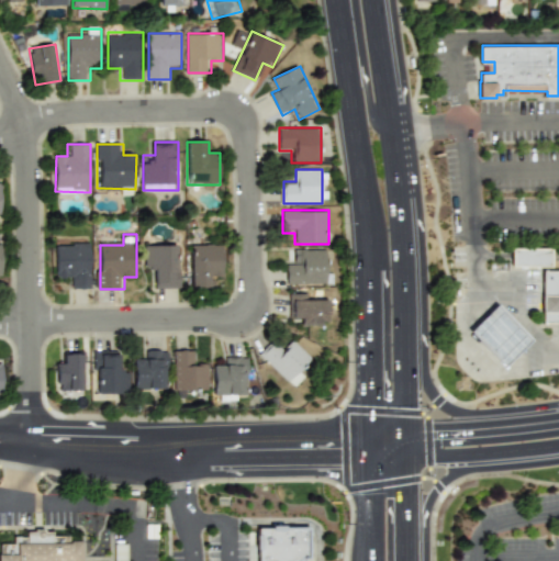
[(69,290),(92,290),(92,242),(57,242),(57,278),(69,278),(69,290)]
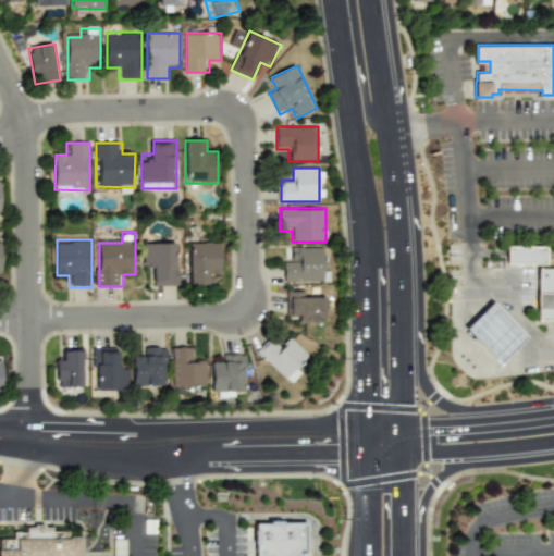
[(144,243),(144,266),(156,266),(156,285),(179,285),(179,243),(144,243)]
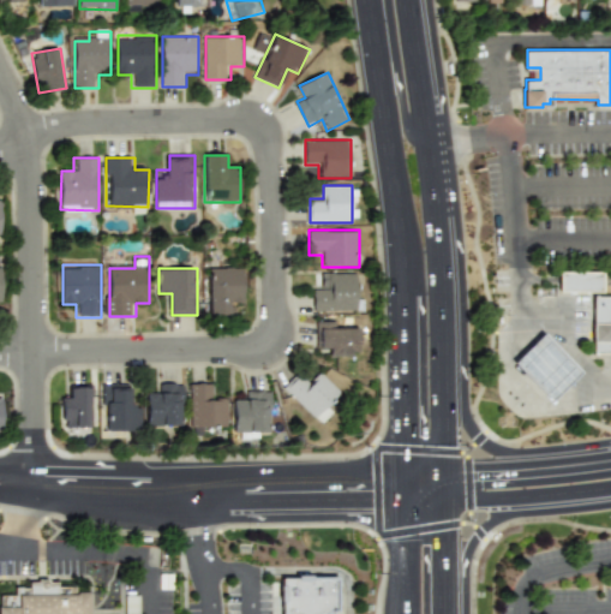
[(210,315),(233,315),(233,302),(244,302),(244,268),(210,268),(210,315)]
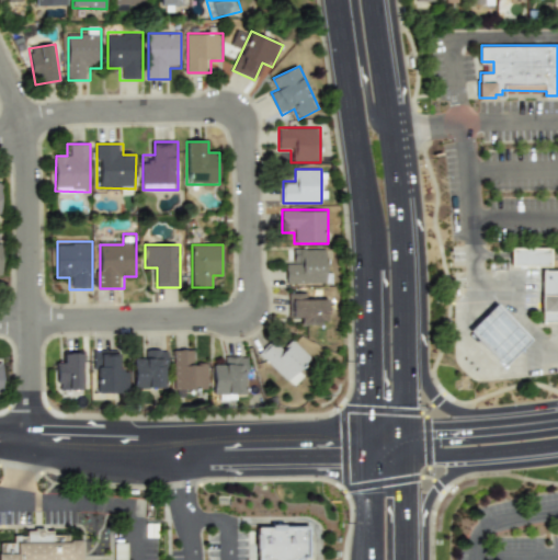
[(514,247),(555,248),(555,266),(514,265),(514,247)]
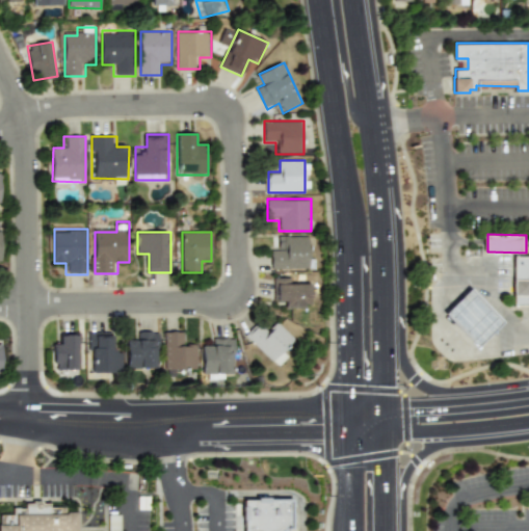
[(311,237),(282,237),(282,247),(271,247),(271,269),(311,269),(311,237)]
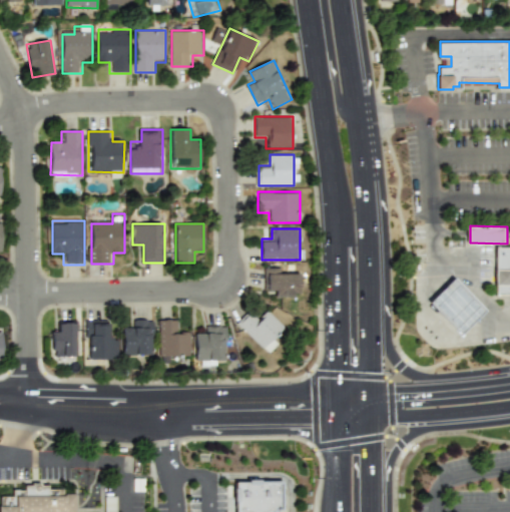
[(497,245),(509,245),(509,294),(497,294),(497,245)]
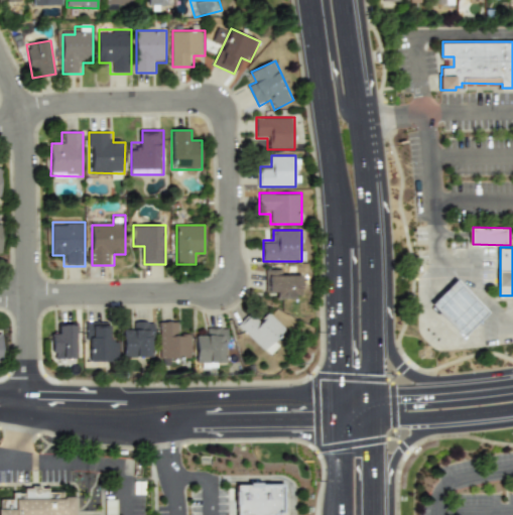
[(268,289),(276,289),(276,299),(299,298),(299,288),(308,288),(308,270),(268,270),(268,289)]
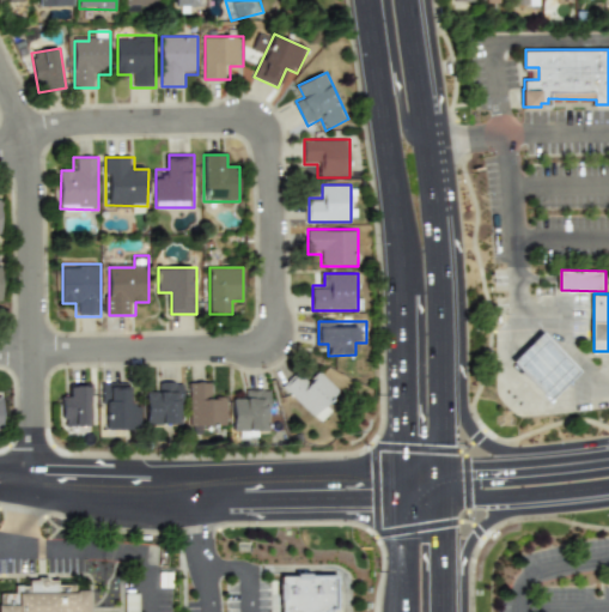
[(513,361),(527,349),(543,332),(580,371),(566,387),(552,400),(513,361)]
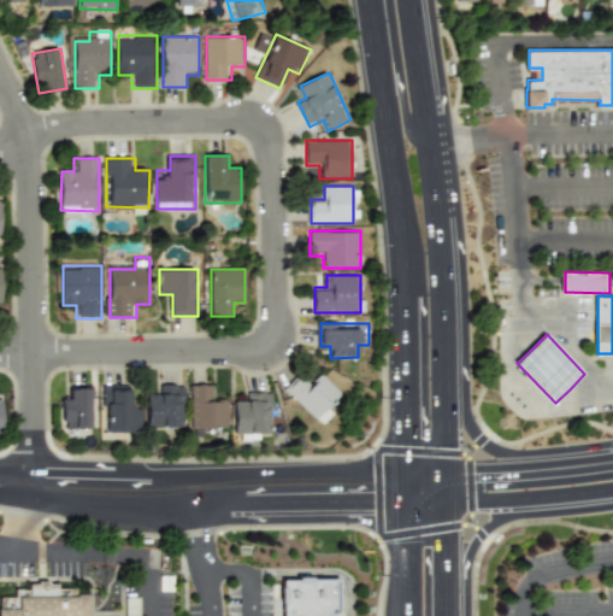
[(310,387),(301,377),(288,391),(319,422),(346,397),(324,374),(310,387)]
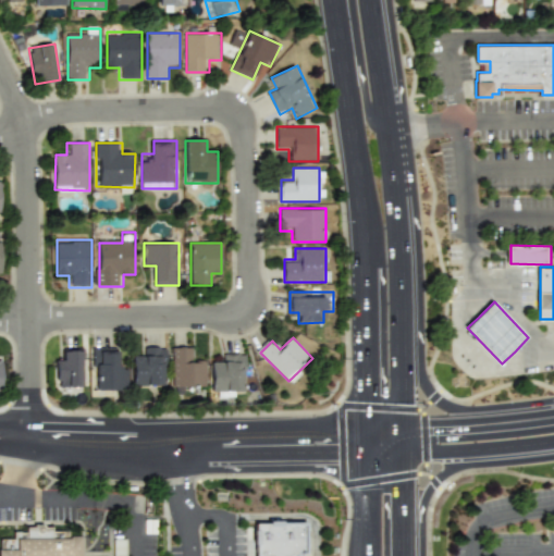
[(173,346),(173,387),(207,387),(207,358),(196,358),(196,346),(173,346)]
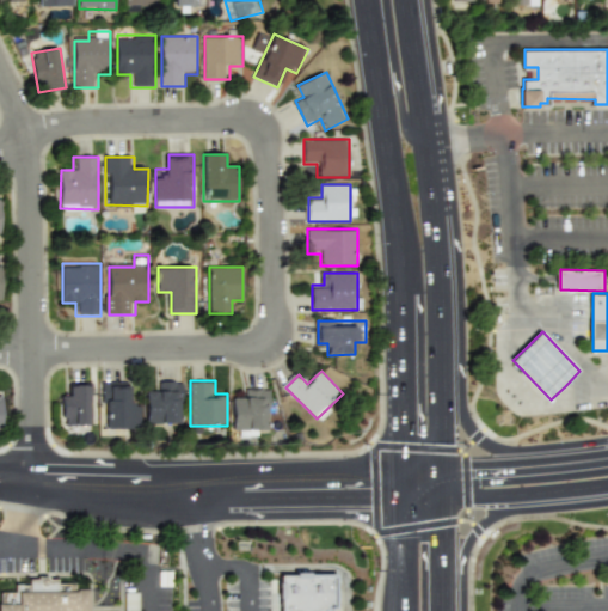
[(147,425),(184,425),(184,382),(159,382),(159,395),(147,395),(147,425)]
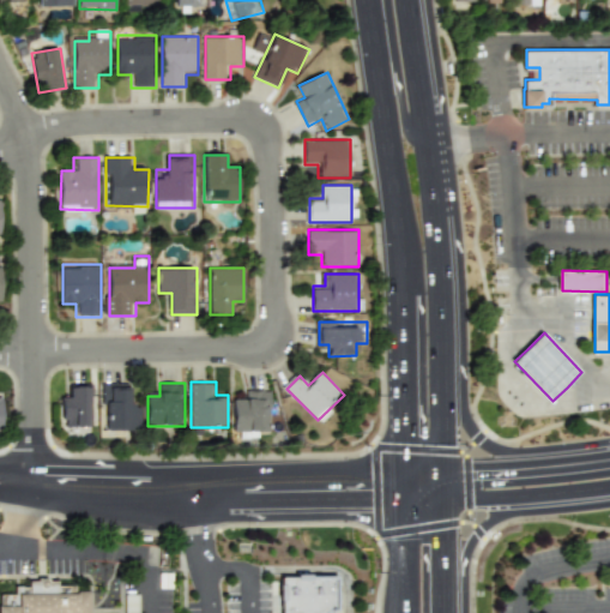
[(92,385),(72,385),(72,398),(62,398),(62,427),(92,427),(92,385)]
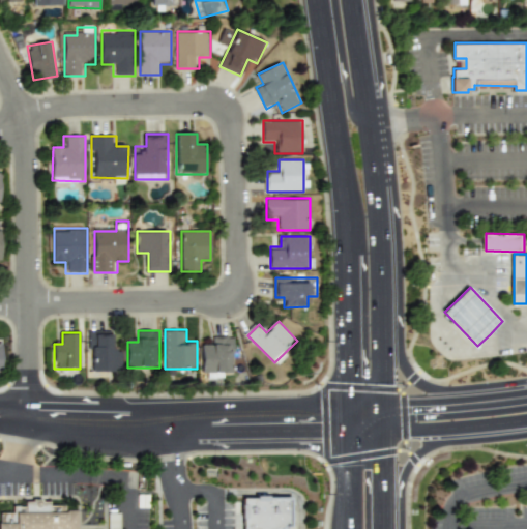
[(122,349),(112,349),(112,332),(90,332),(90,372),(122,372),(122,349)]
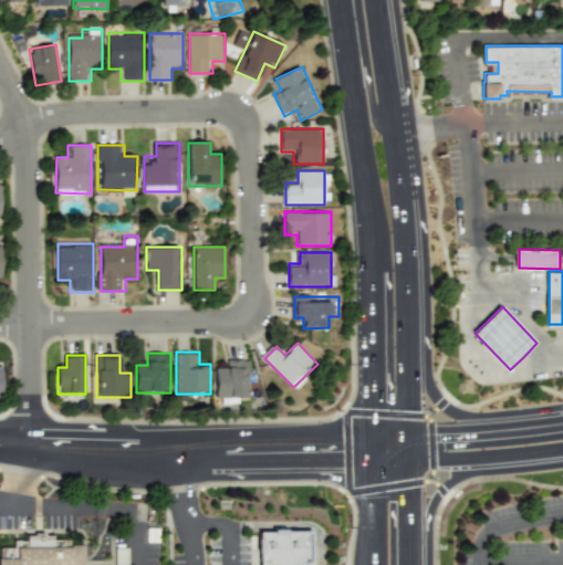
[(218,401),(250,401),(250,362),(218,362),(218,401)]
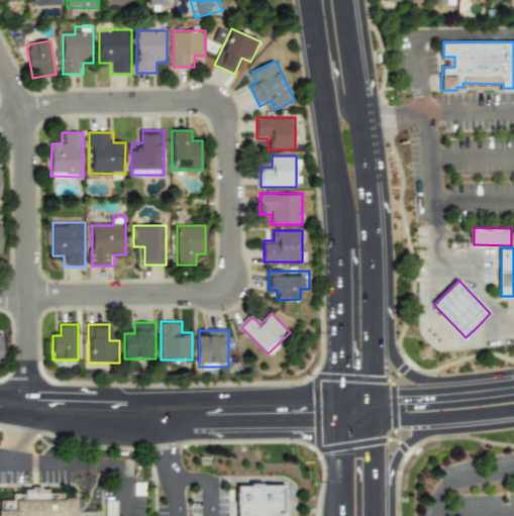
[(240,515),(240,488),(287,487),(287,515),(240,515)]
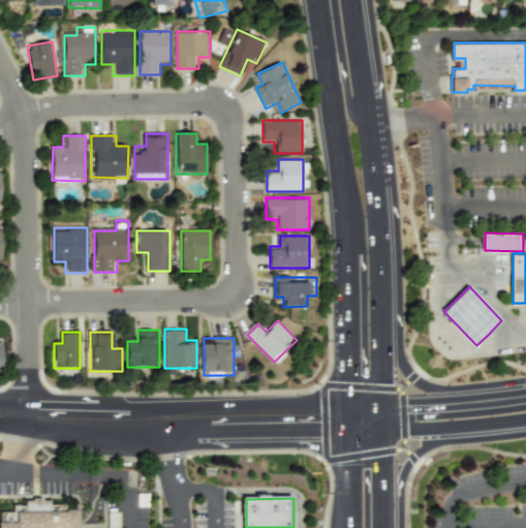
[(4,527),(5,513),(70,513),(70,510),(85,510),(85,527),(4,527)]
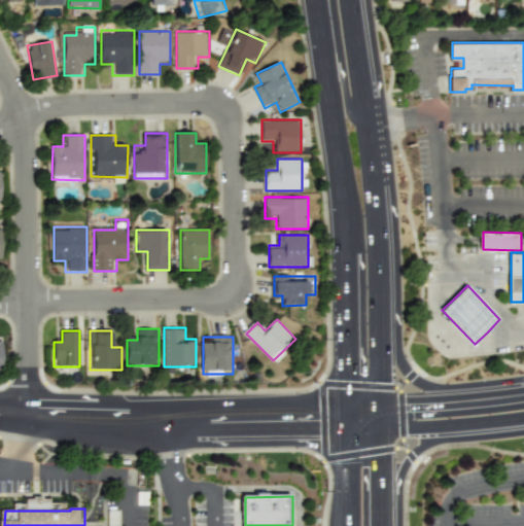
[(121,525),(121,511),(110,511),(110,525),(121,525)]
